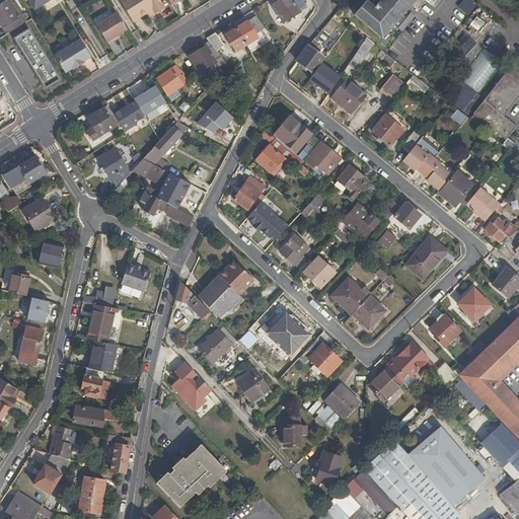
[(10,0),(6,0),(0,4),(0,19),(7,31),(24,21),(19,13),(13,3),(10,0)]
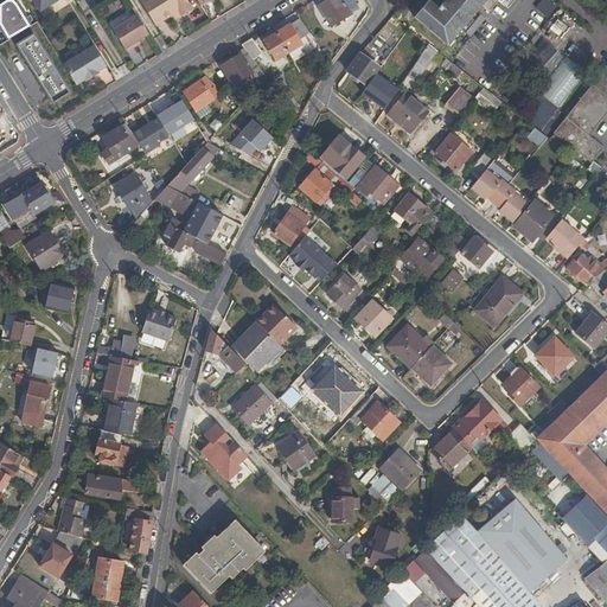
[(19,0),(16,4),(23,16),(26,12),(19,0)]
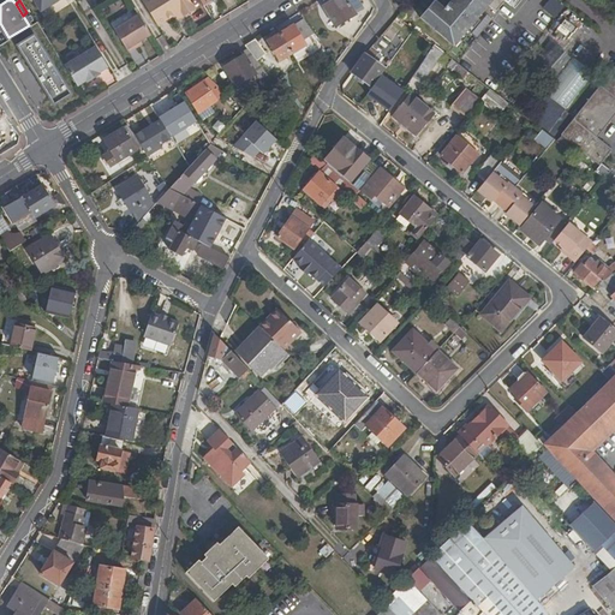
[(63,0),(34,0),(43,13),(63,0)]
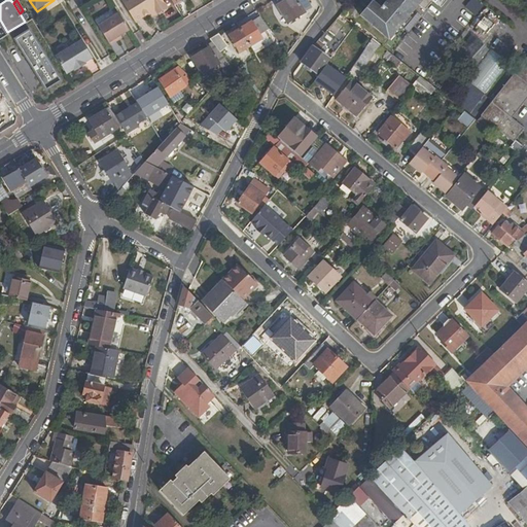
[(164,0),(123,0),(137,22),(156,9),(159,12),(168,6),(164,0)]
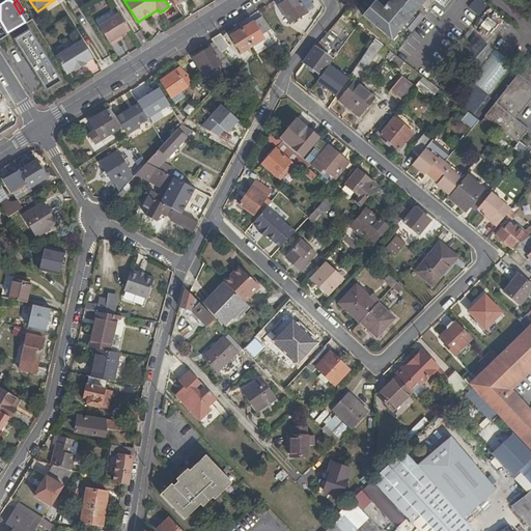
[(307,9),(314,4),(311,0),(285,0),(280,3),(290,22),(308,10),(307,9)]
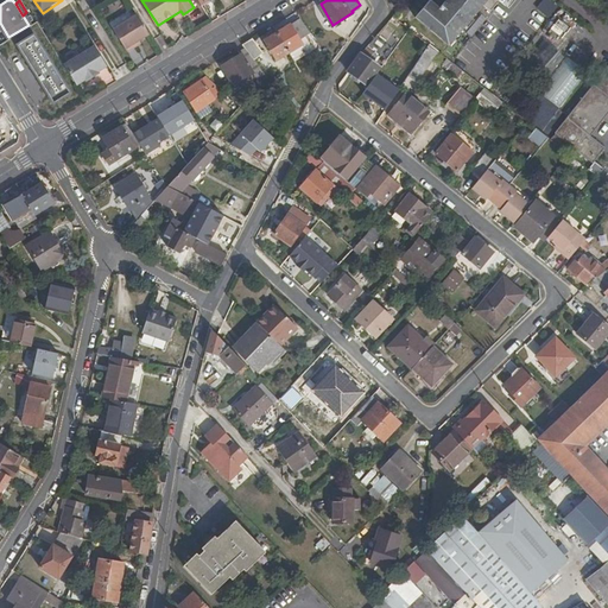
[(441,7),(431,0),(430,0),(417,17),(450,43),(485,2),(492,8),(498,0),(454,0),(457,2),(454,6),(447,0),(441,7)]
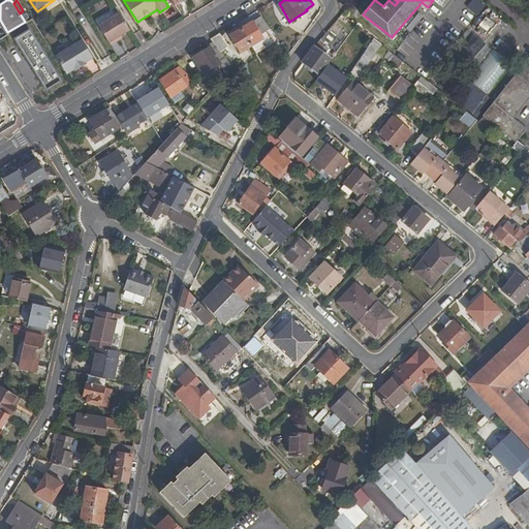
[(476,0),(472,0),(468,6),(476,13),(484,4),(476,0)]
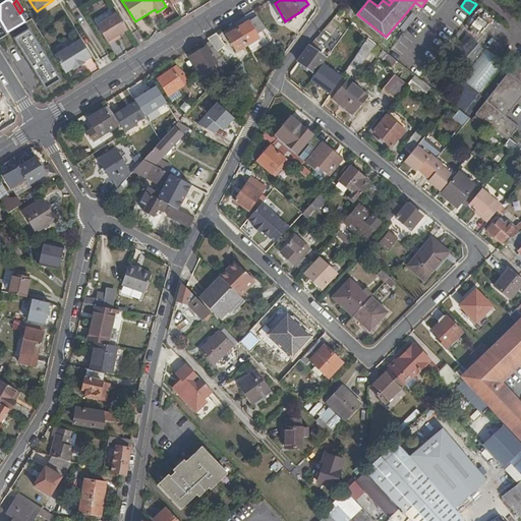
[(117,37),(116,35),(128,26),(117,9),(98,21),(110,41),(117,37)]
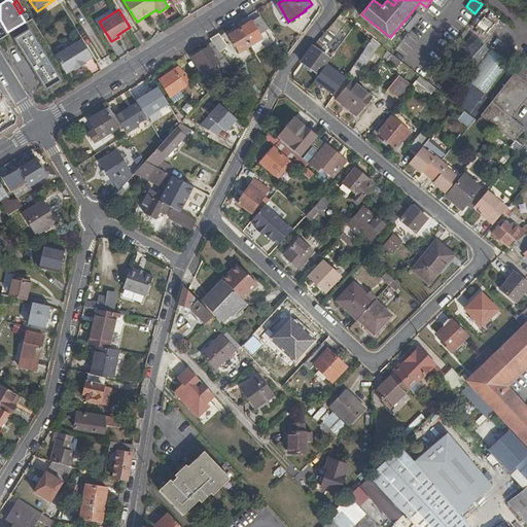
[(270,27),(261,14),(242,27),(251,42),(262,35),(260,32),(270,27)]
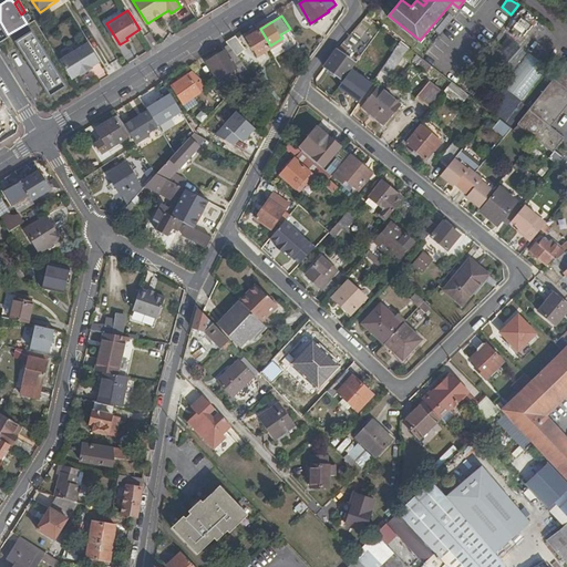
[(248,37),(258,52),(269,45),(270,45),(260,29),(248,37)]
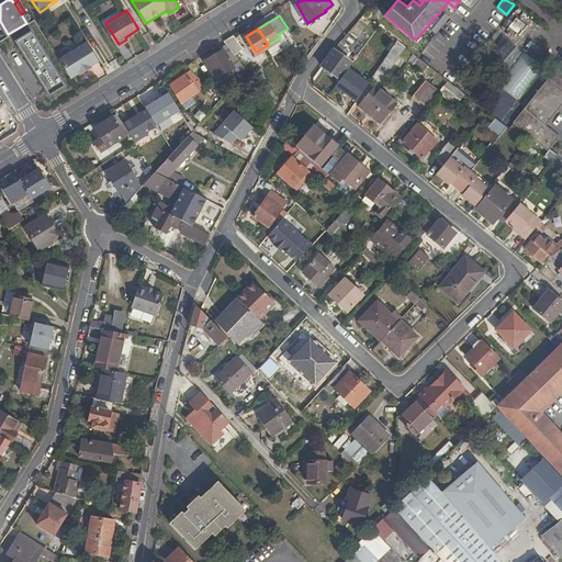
[(30,30),(12,41),(47,97),(65,86),(30,30)]
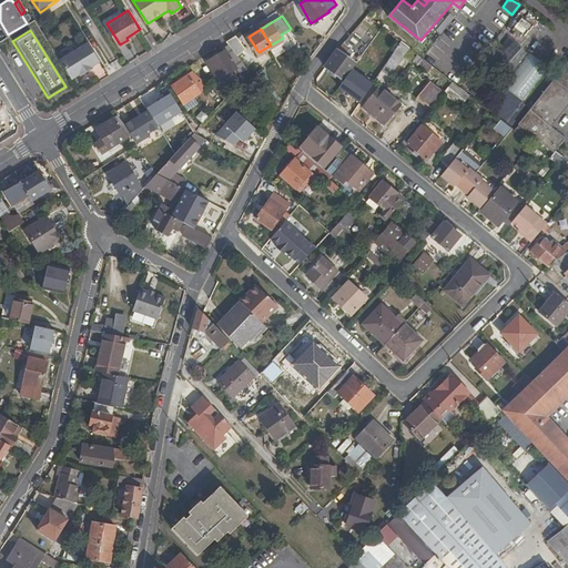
[(237,33),(227,40),(231,46),(237,54),(247,47),(237,33)]
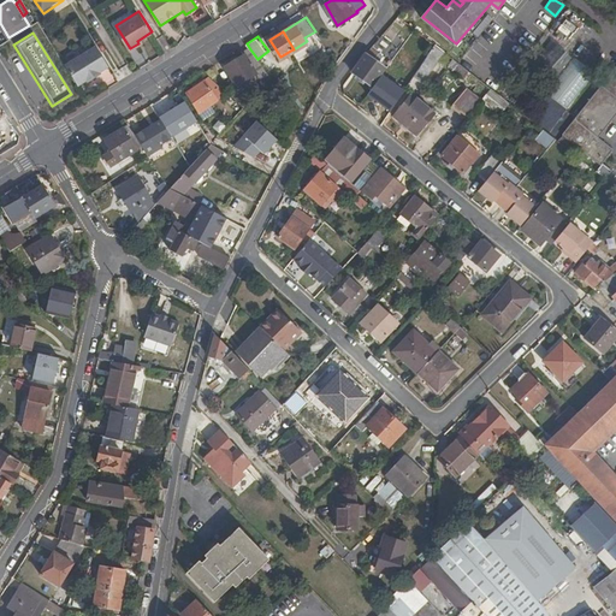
[(535,60),(549,71),(566,52),(552,41),(535,60)]
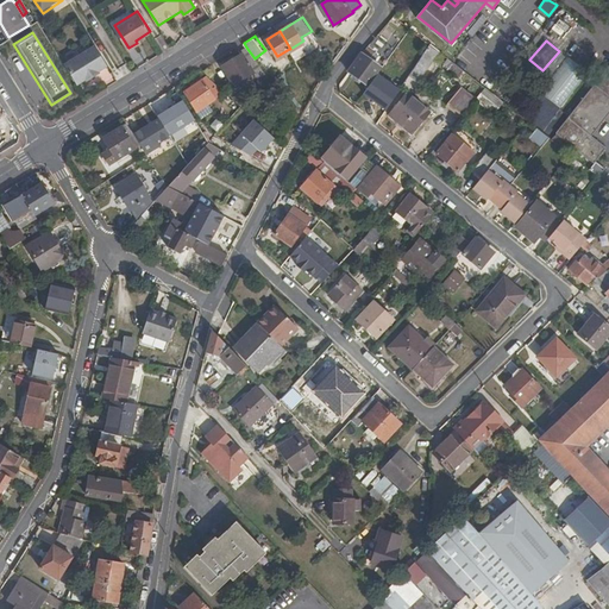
[(94,42),(63,61),(80,88),(87,83),(88,86),(104,76),(102,74),(111,68),(94,42)]
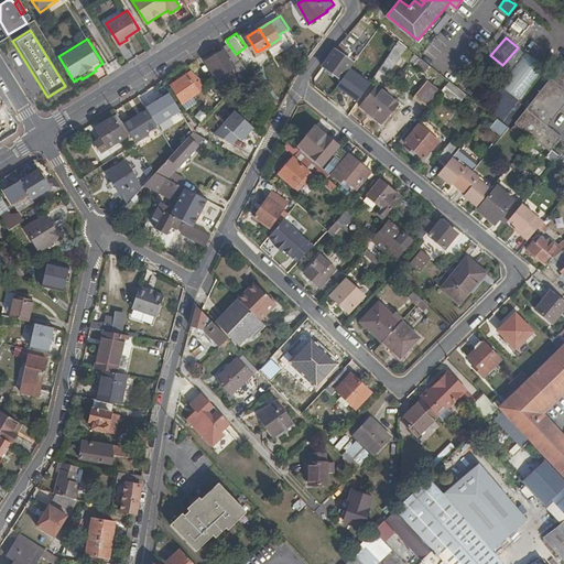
[(407,46),(399,41),(371,82),(376,84),(380,78),(383,80),(407,46)]
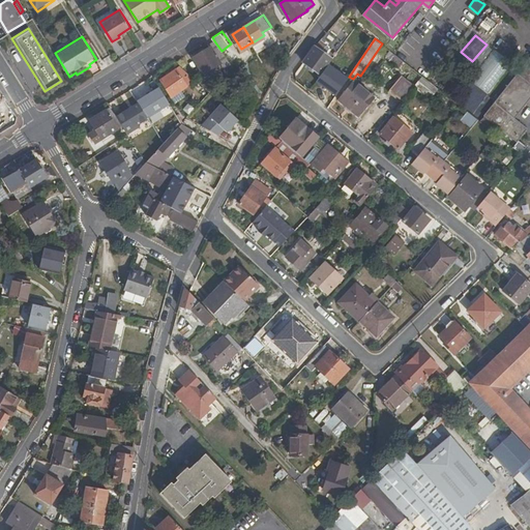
[(319,40),(308,55),(303,61),(321,74),(332,58),(322,51),(325,45),(319,40)]
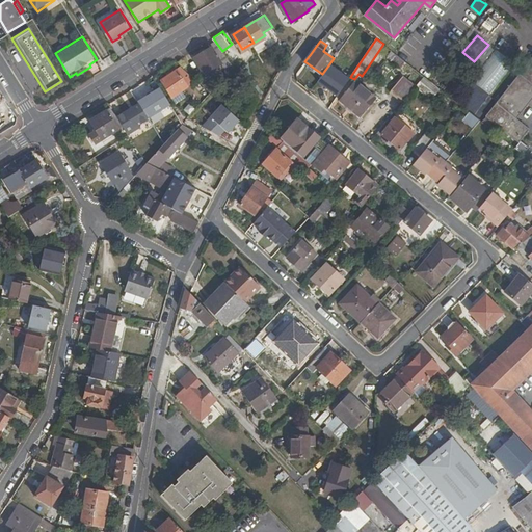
[(221,63),(228,73),(235,68),(222,51),(216,43),(195,56),(206,74),(221,63)]
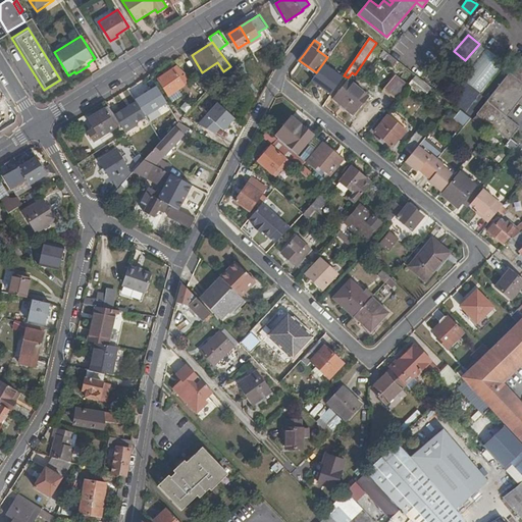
[(383,48),(380,53),(393,63),(397,58),(383,48)]
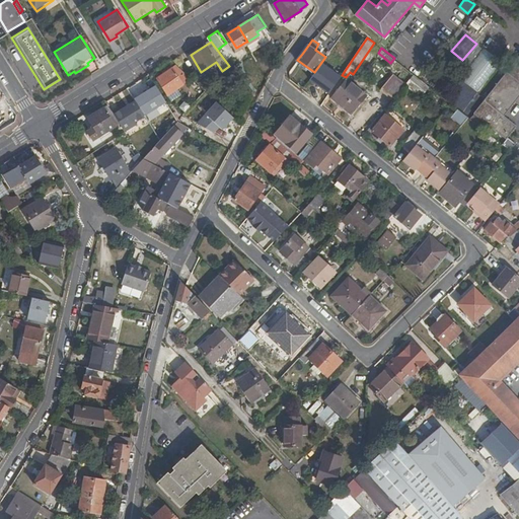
[(460,79),(476,91),(494,68),(477,56),(460,79)]
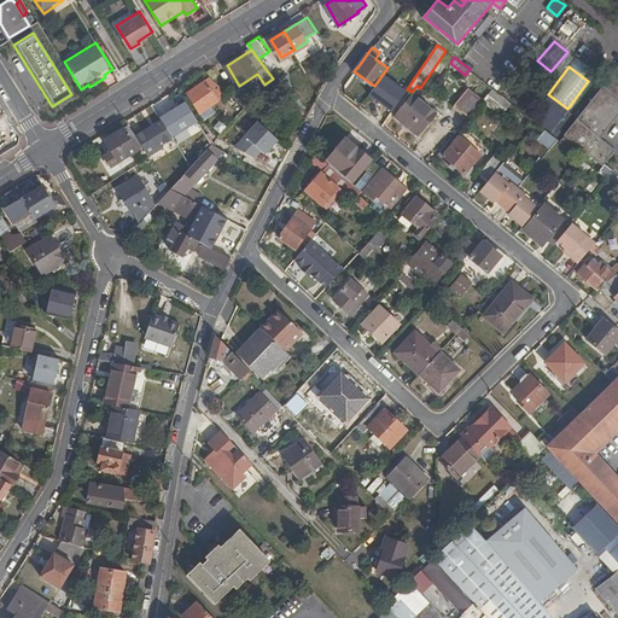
[(617,115),(617,77),(613,74),(565,133),(602,164),(617,149),(601,136),(617,115)]
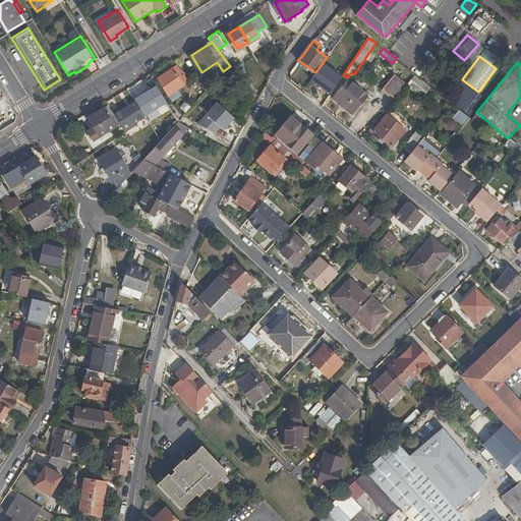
[(159,77),(169,93),(191,75),(178,63),(159,77)]
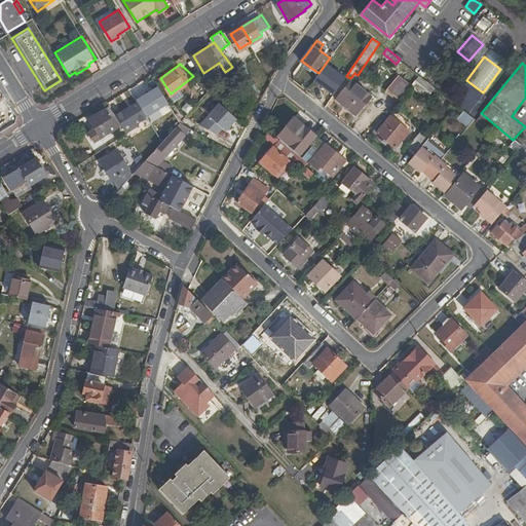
[(399,74),(386,89),(399,100),(411,84),(399,74)]
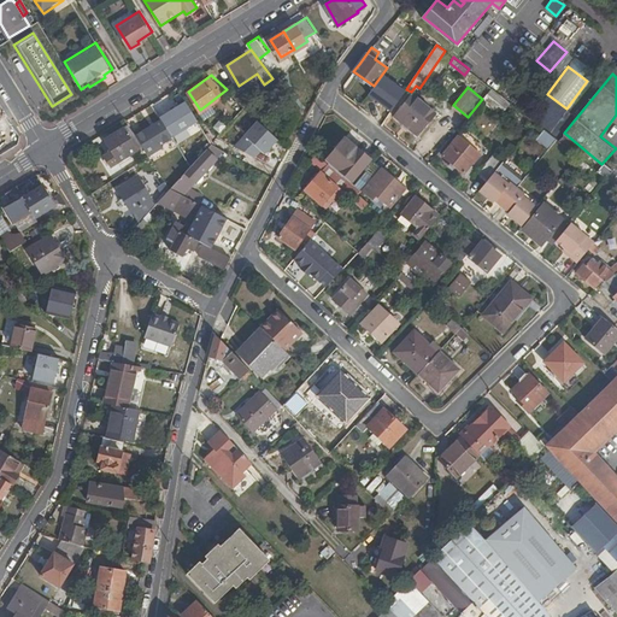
[(397,115),(418,135),(436,113),(413,94),(397,115)]
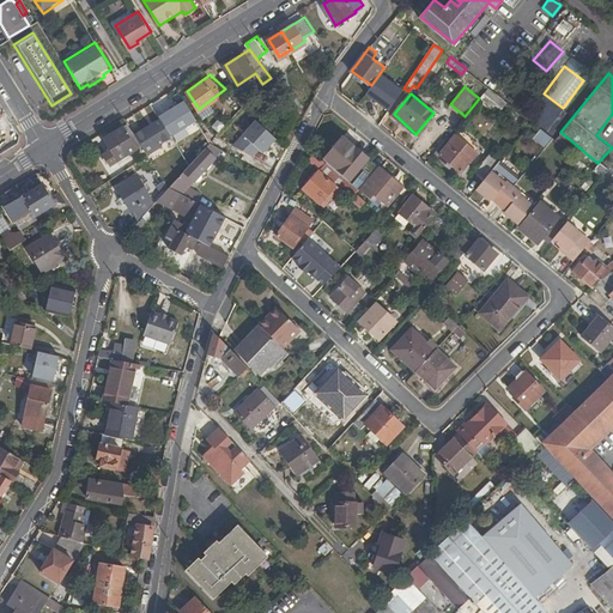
[(159,113),(161,116),(171,133),(196,119),(184,98),(159,113)]
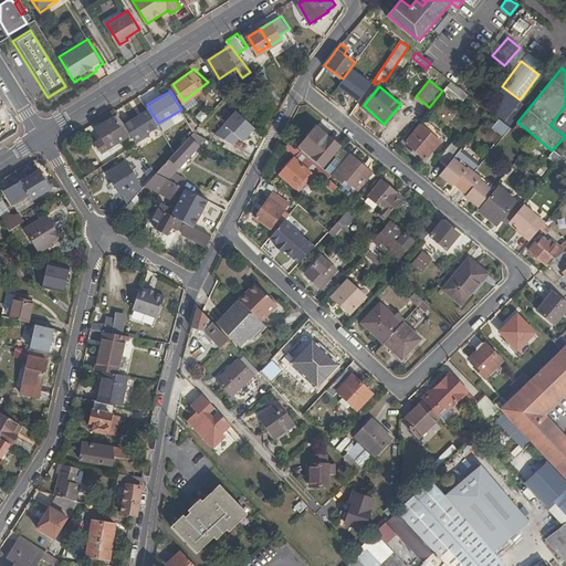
[(132,114),(124,118),(127,125),(135,137),(158,123),(148,107),(133,116),(132,114)]
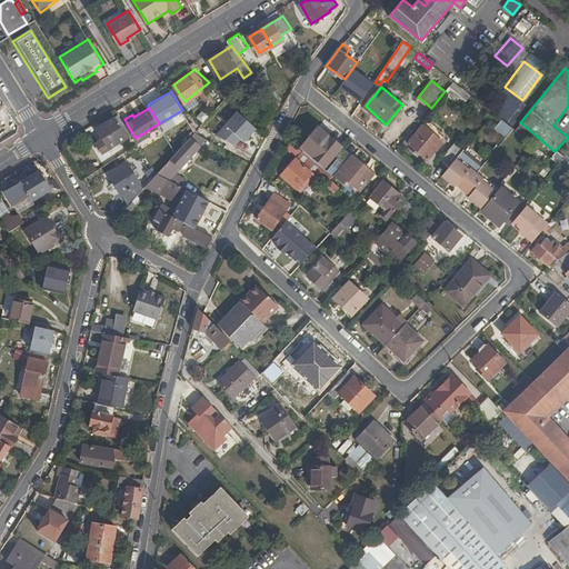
[(201,110),(195,118),(202,123),(208,116),(201,110)]
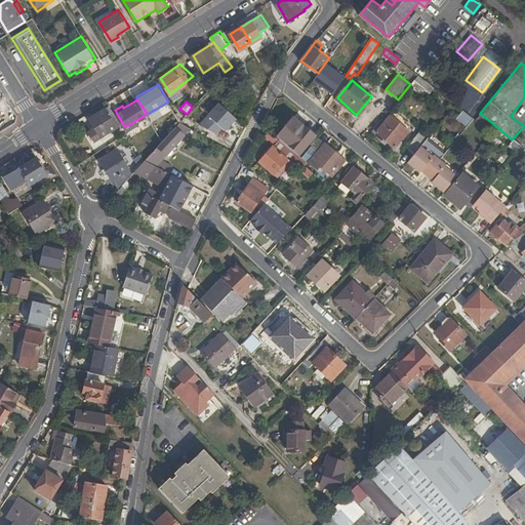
[(220,102),(209,114),(225,128),(237,116),(220,102)]
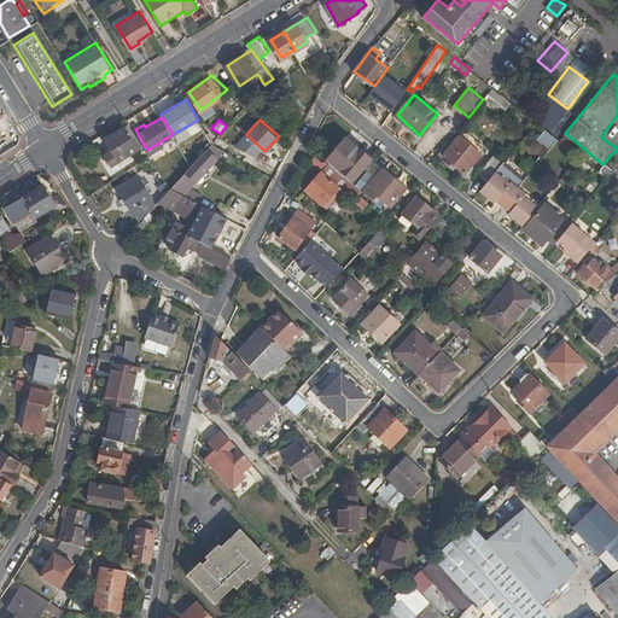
[(129,122),(106,138),(115,151),(120,159),(135,149),(132,143),(139,136),(135,129),(129,122)]
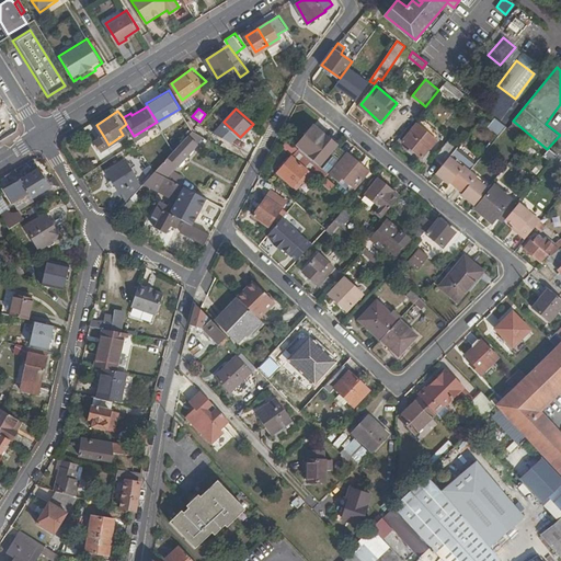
[(0,129),(2,133),(14,126),(8,115),(0,118),(0,129)]
